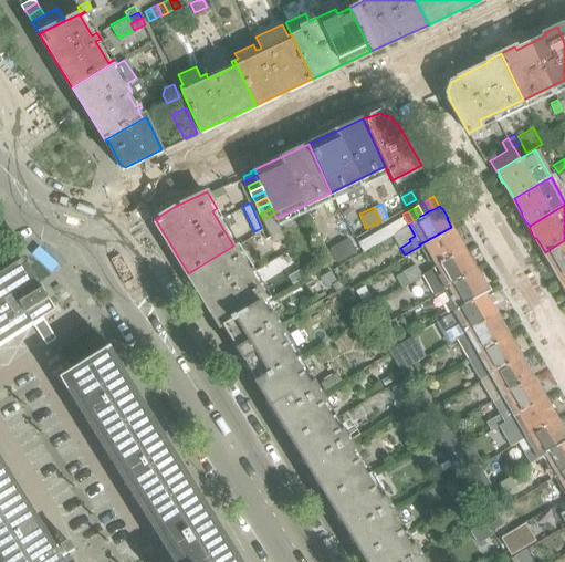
[(274,214),(263,219),(265,225),(278,219),(276,218),(274,214)]
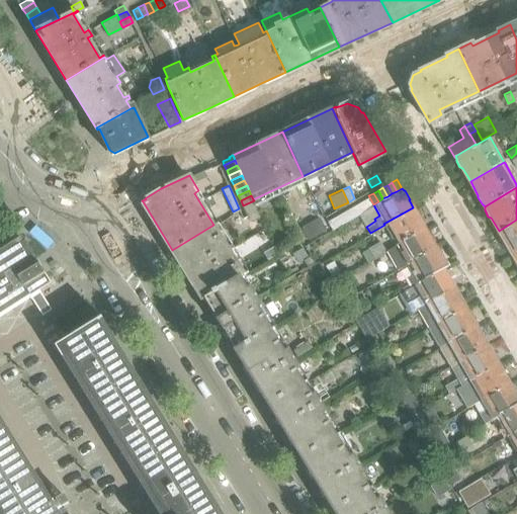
[(368,195),(364,198),(369,206),(373,204),(368,195)]
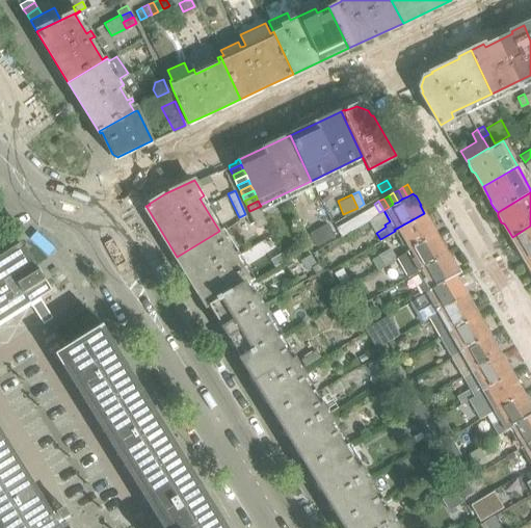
[(374,204),(369,207),(374,215),(379,212),(374,204)]
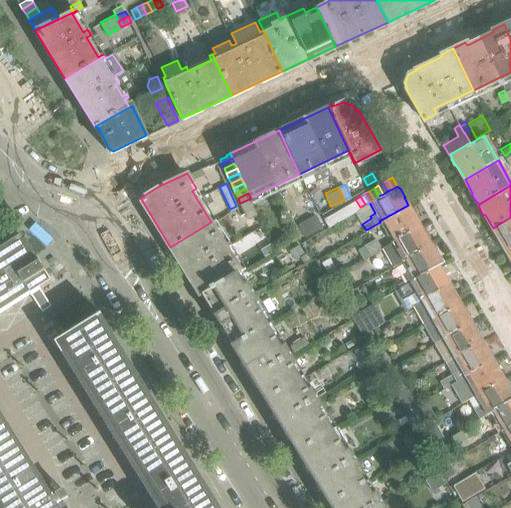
[(251,198),(240,203),(242,208),(253,203),(251,198)]
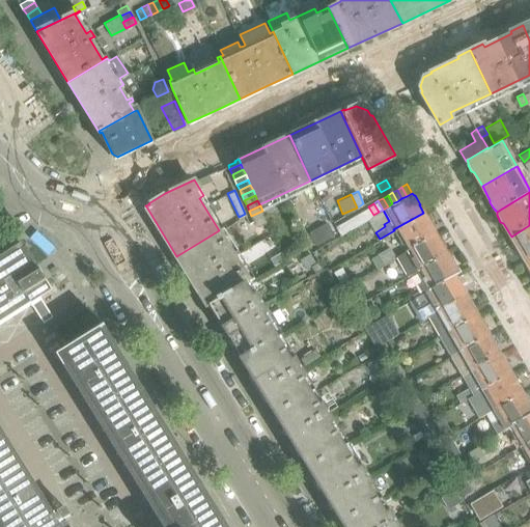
[(368,206),(364,209),(369,218),(373,215),(368,206)]
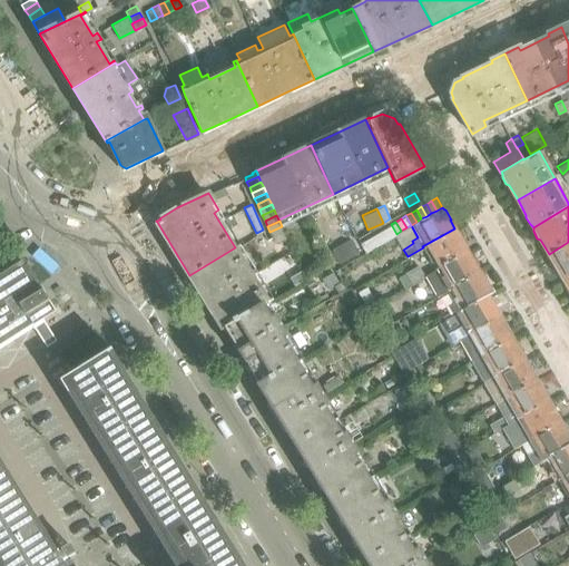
[(391,224),(385,227),(391,236),(396,234),(391,224)]
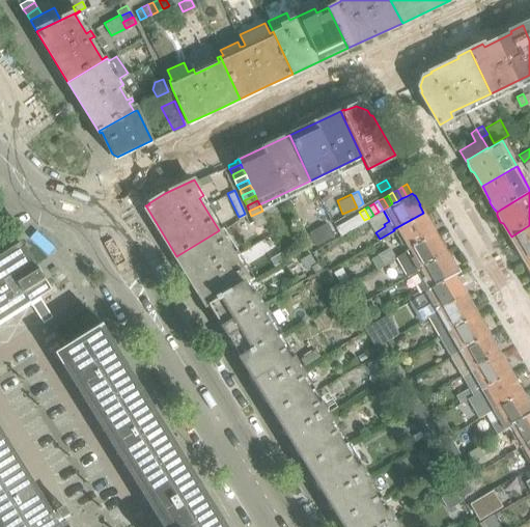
[(262,211),(251,216),(253,220),(253,221),(265,216),(262,211)]
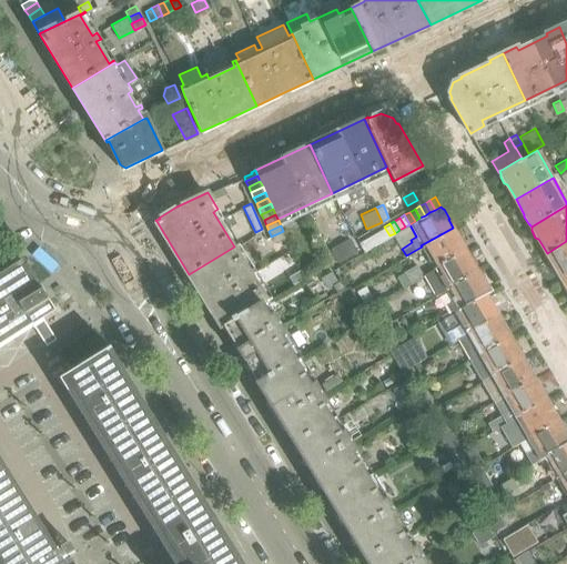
[(384,227),(380,230),(384,239),(390,235),(384,227)]
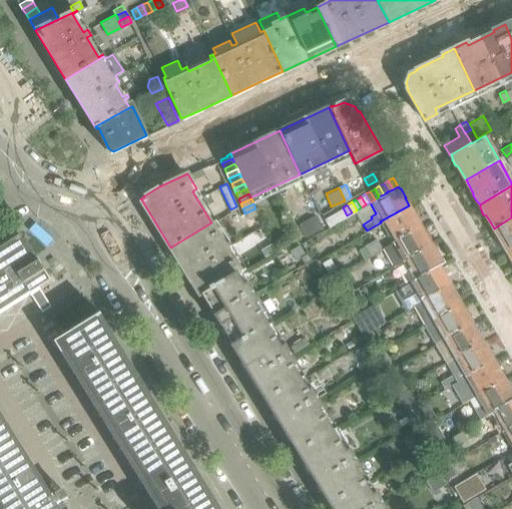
[(420,224),(416,216),(417,216),(412,207),(411,207),(409,205),(380,221),(381,222),(392,241),(420,224)]
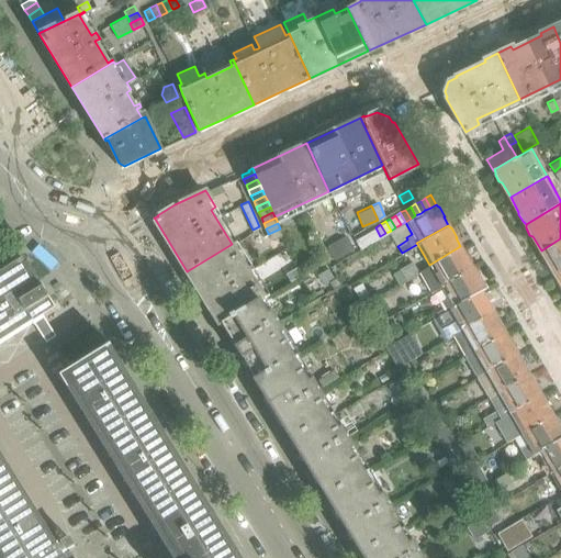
[(376,227),(370,230),(376,240),(380,236),(376,227)]
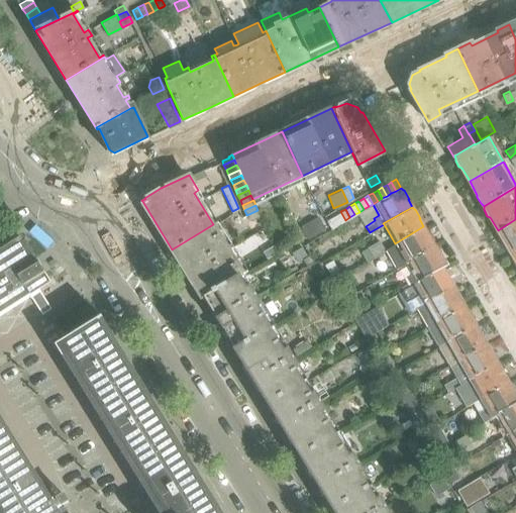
[(258,210),(246,215),(249,219),(250,219),(258,216),(261,215),(258,210)]
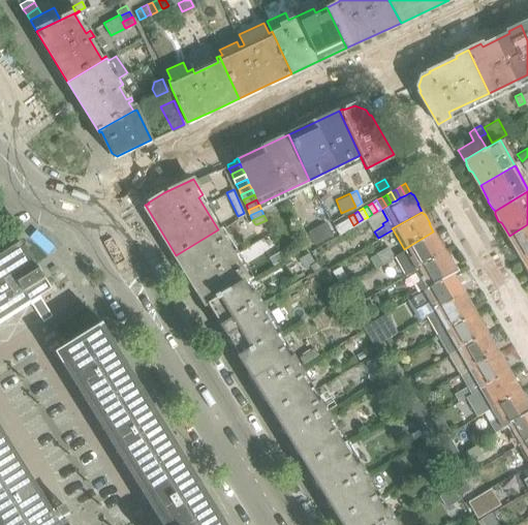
[(348,216),(343,219),(348,227),(353,225),(348,216)]
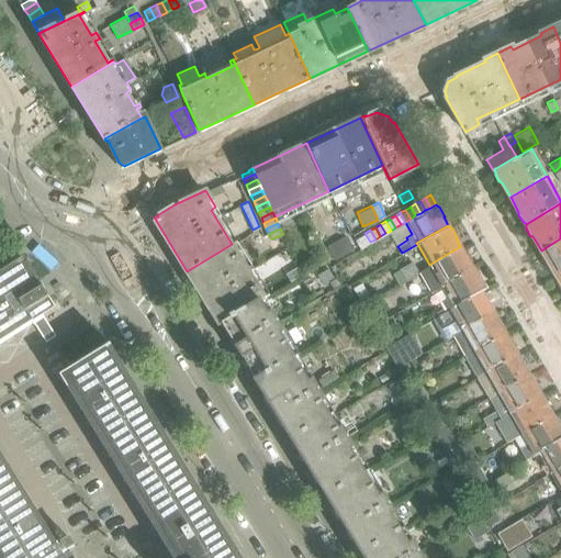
[(354,247),(345,231),(325,243),(334,258),(354,247)]
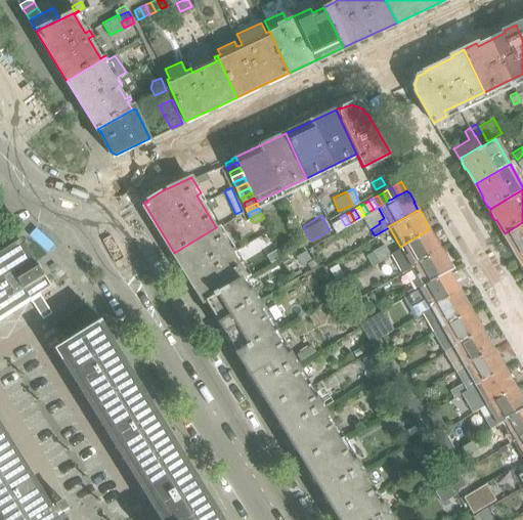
[(340,217),(336,219),(341,228),(345,225),(340,217)]
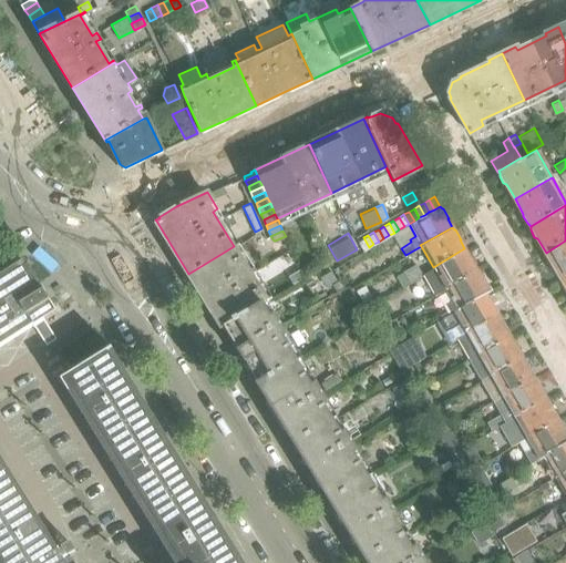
[(363,237),(359,241),(363,249),(369,247),(363,237)]
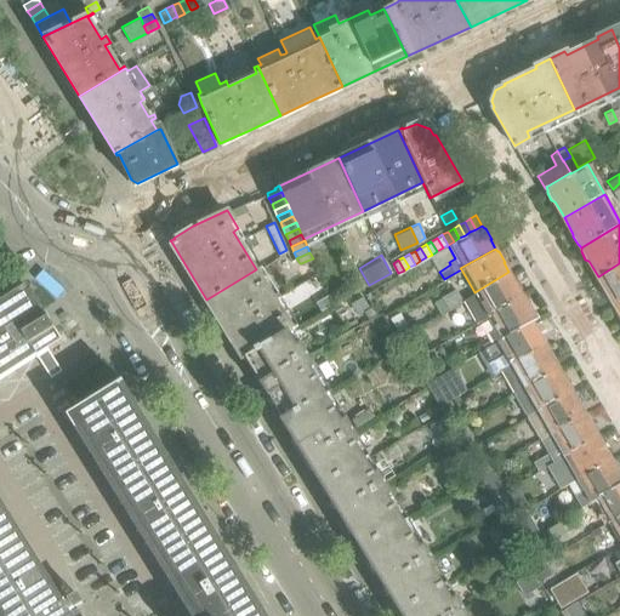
[(619,303),(619,263),(598,277),(607,292),(607,296),(612,303),(614,304),(615,307),(619,303)]
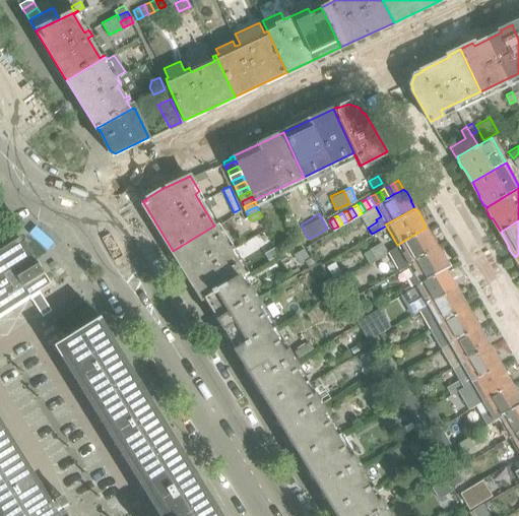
[(246,275),(245,273),(214,226),(173,251),(203,300),(204,299),(241,276),(242,277),(246,275)]
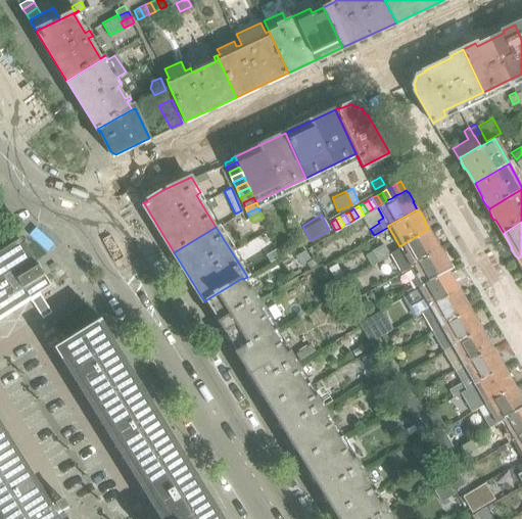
[(439,248),(435,240),(436,240),(431,231),(430,231),(428,229),(399,246),(390,251),(400,271),(410,266),(439,248)]
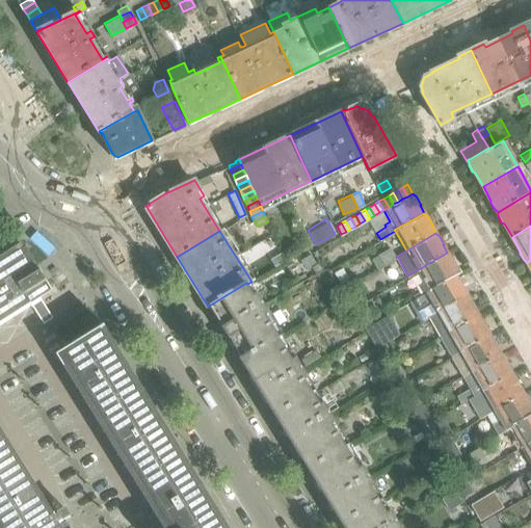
[(248,254),(259,247),(255,242),(245,248),(248,254)]
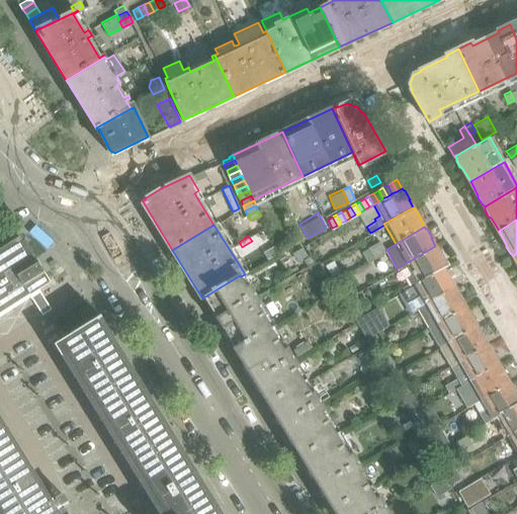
[(373,257),(385,250),(379,240),(367,247),(361,251),(366,260),(372,256),(373,257)]
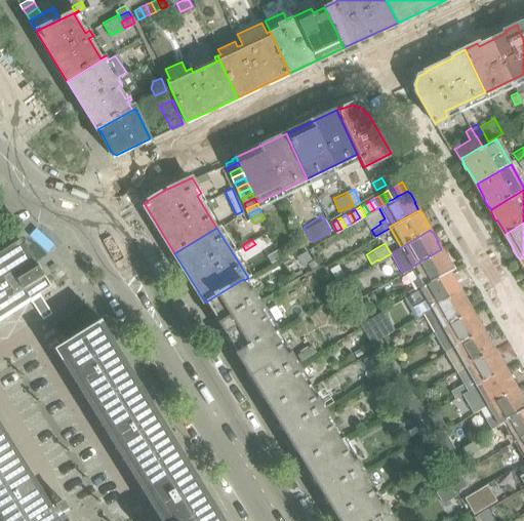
[(0,317),(26,302),(30,299),(31,301),(51,287),(25,244),(0,258),(0,317)]
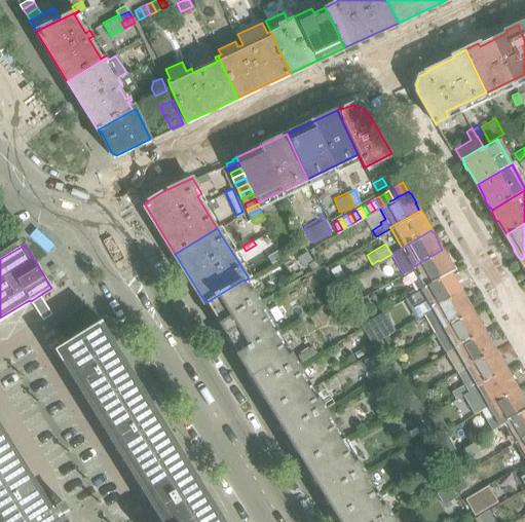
[(453,269),(449,261),(450,261),(445,252),(444,252),(442,250),(412,267),(423,287),(450,271),(453,269)]
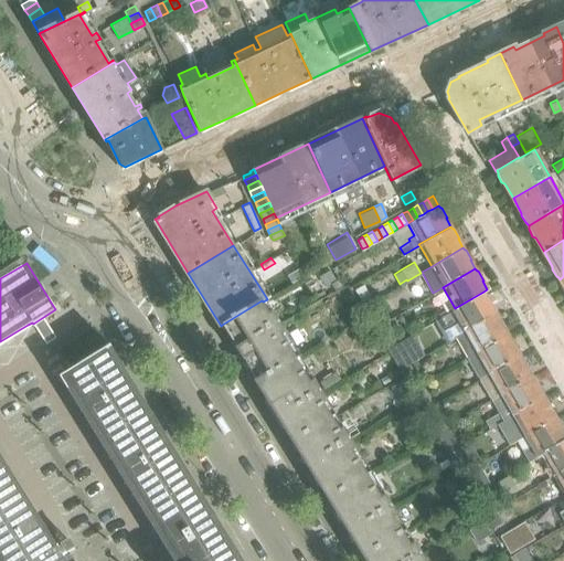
[(341,284),(338,277),(330,283),(333,288),(341,284)]
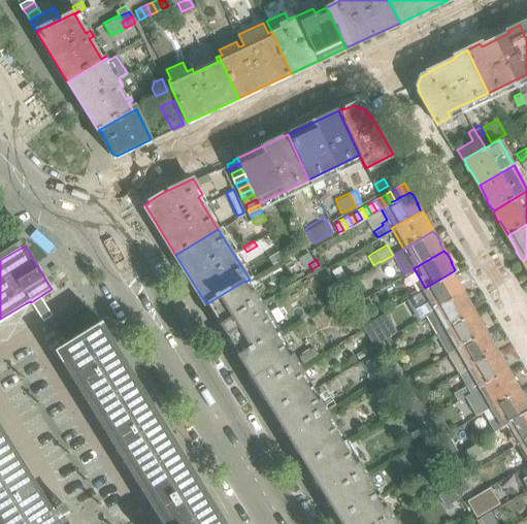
[(349,280),(338,262),(331,265),(342,284),(349,280)]
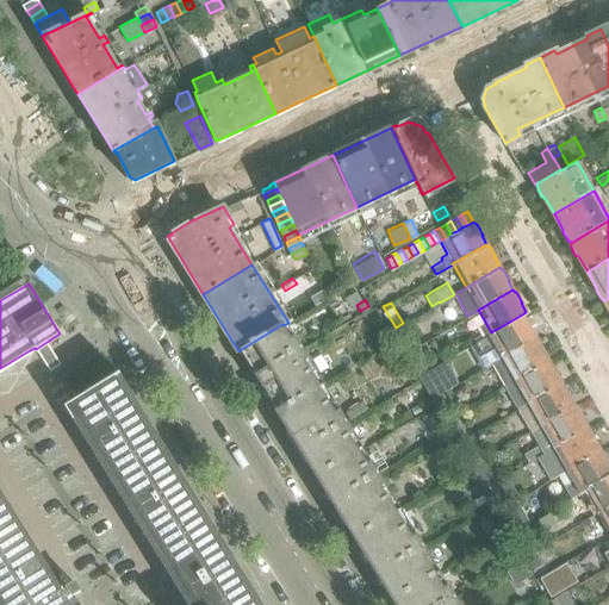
[(491,362),(535,337),(529,328),(530,326),(524,316),(523,317),(522,315),(491,332),(489,334),(495,344),(484,350),(491,362)]
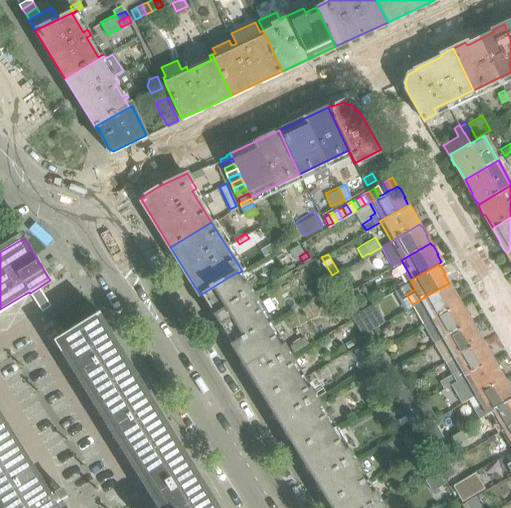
[(266,321),(256,303),(259,301),(247,282),(244,284),(238,273),(237,272),(201,294),(214,314),(213,315),(220,325),(231,343),(266,321)]
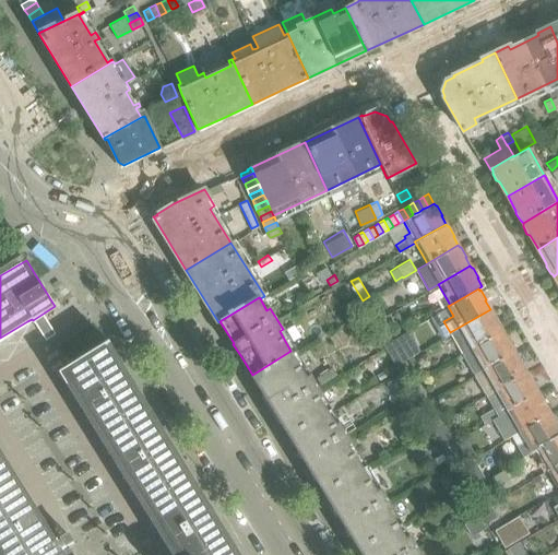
[(436,314),(443,309),(441,304),(432,309),(436,314)]
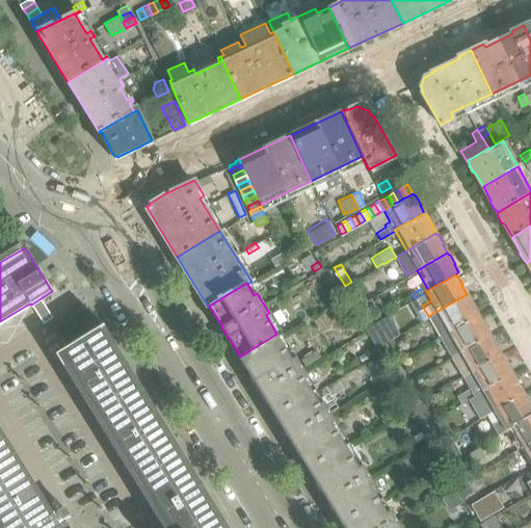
[(440,336),(478,314),(473,306),(474,305),(469,295),(468,296),(467,294),(428,316),(440,336)]
